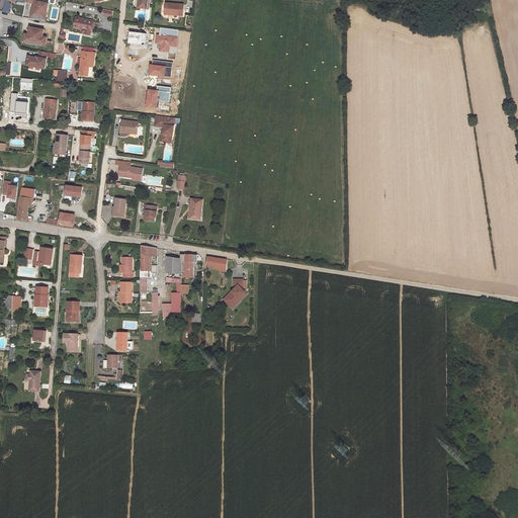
[(50,4),(36,2),(35,0),(26,0),(26,3),(32,4),(30,17),(46,20),(50,4)]
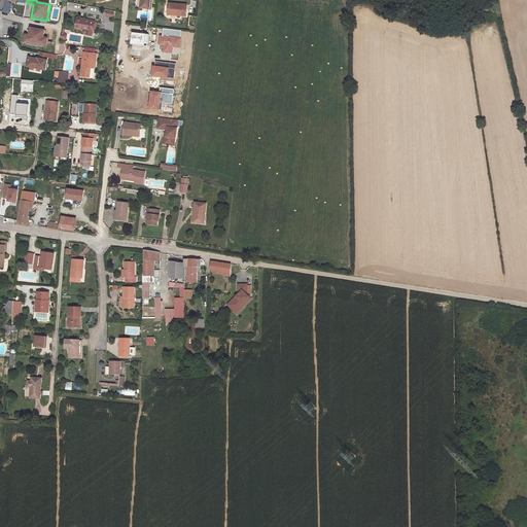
[(150,0),(140,0),(140,8),(149,9),(150,0)]
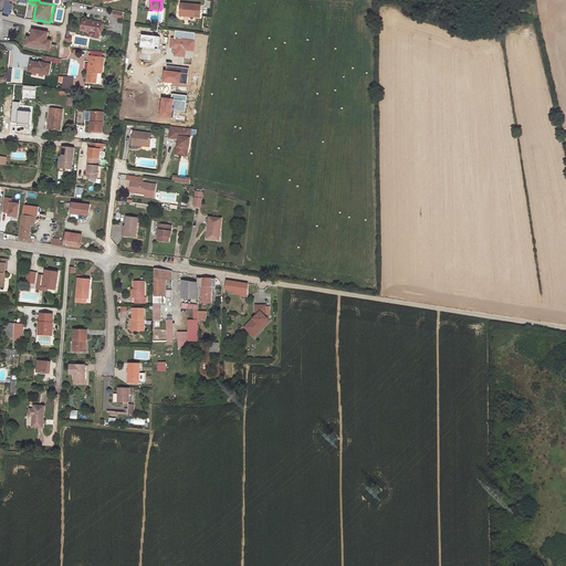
[(200,6),(180,3),(179,14),(187,14),(187,17),(199,18),(200,6)]
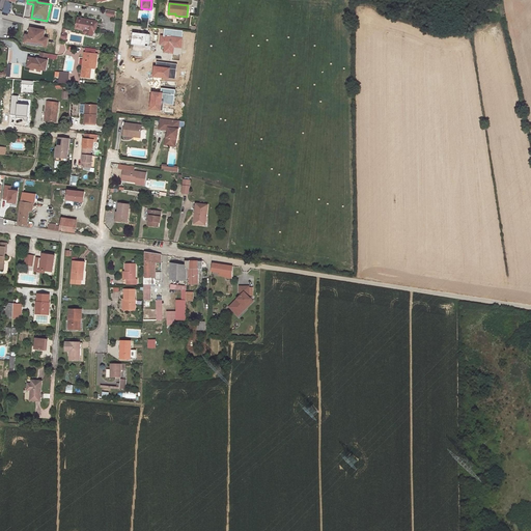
[(95,23),(78,19),(76,29),(84,31),(84,33),(85,34),(87,34),(88,33),(89,31),(93,32),(95,23)]
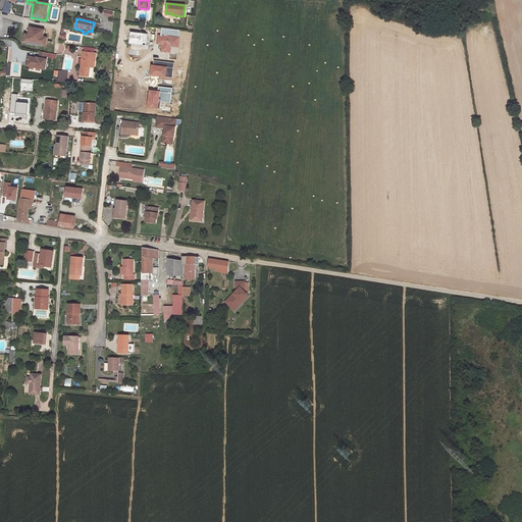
[(48,39),(44,38),(45,31),(30,28),(29,35),(25,35),(23,44),(47,47),(48,39)]
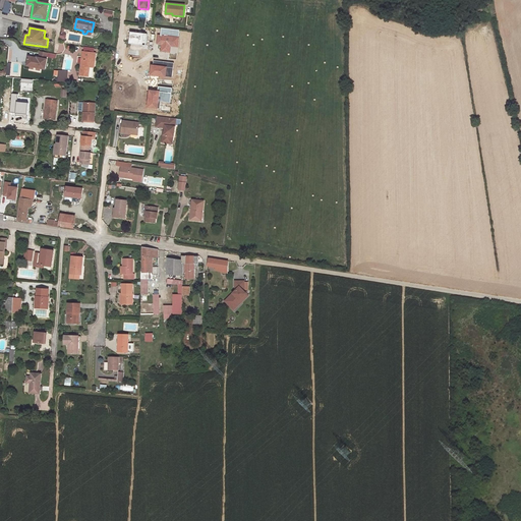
[(161,29),(160,37),(178,39),(179,31),(161,29)]
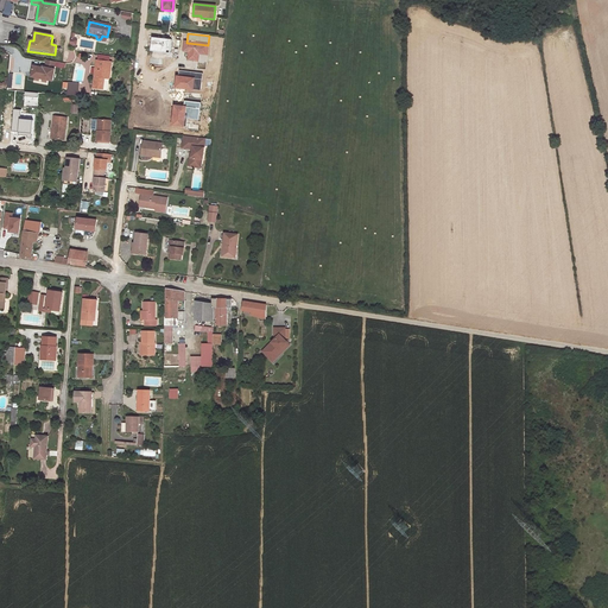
[(172,40),(152,38),(150,62),(160,63),(170,58),(172,40)]
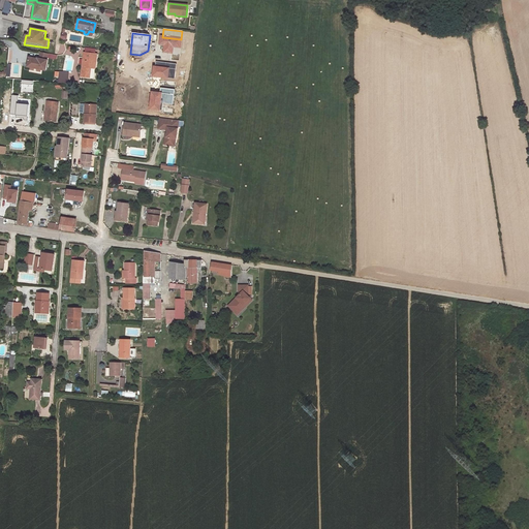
[(181,39),(162,37),(160,50),(162,52),(180,55),(181,39)]
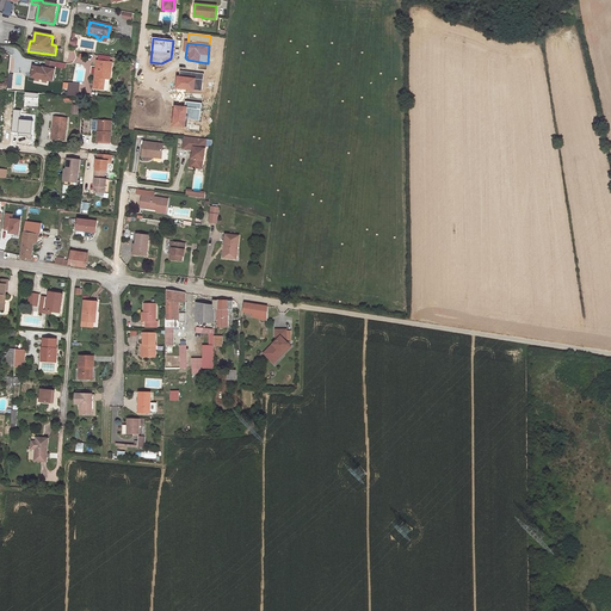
[(41,68),(34,67),(31,78),(35,79),(47,81),(53,82),(55,71),(54,71),(55,62),(47,61),(45,68),(43,68),(43,69),(41,69),(41,68)]
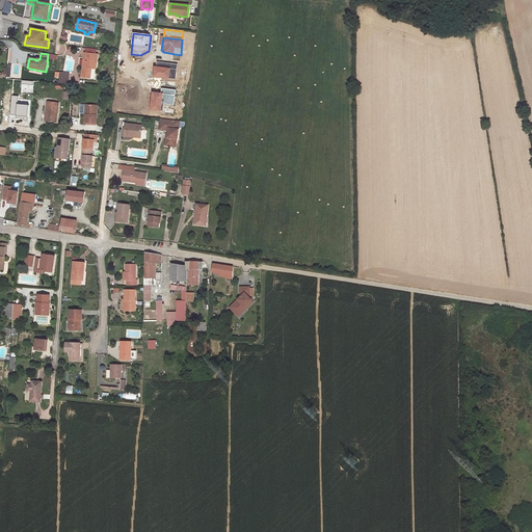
[(96,55),(84,54),(81,78),(89,79),(91,70),(96,71),(97,61),(95,60),(96,55)]
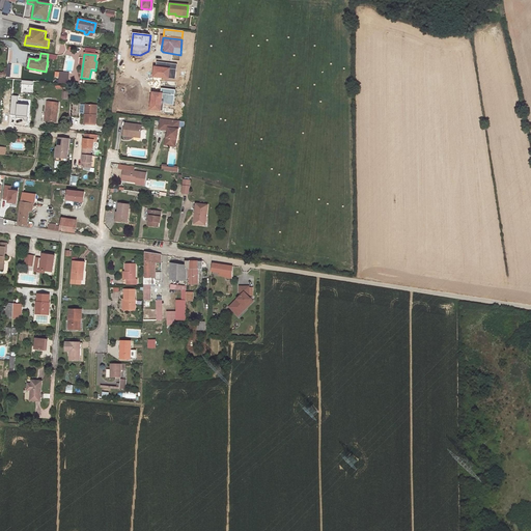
[(20,64),(8,63),(7,77),(20,78),(20,64)]
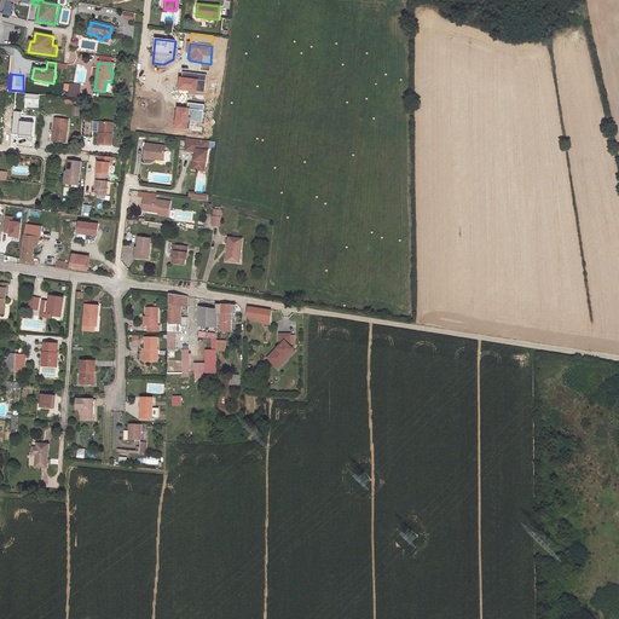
[(181,77),(180,90),(204,93),(206,80),(181,77)]
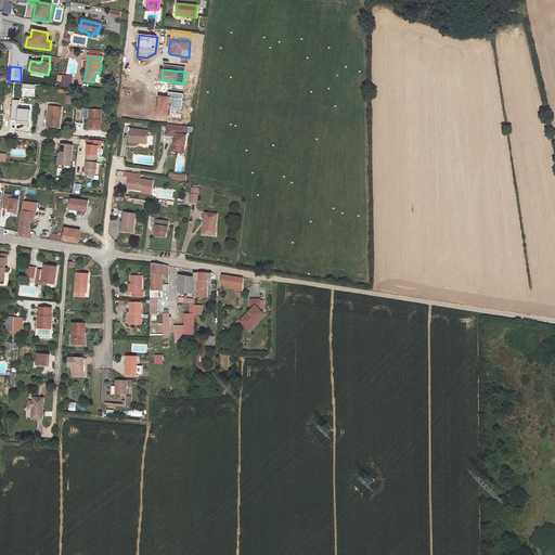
[(34,89),(22,87),(21,97),(33,99),(34,89)]
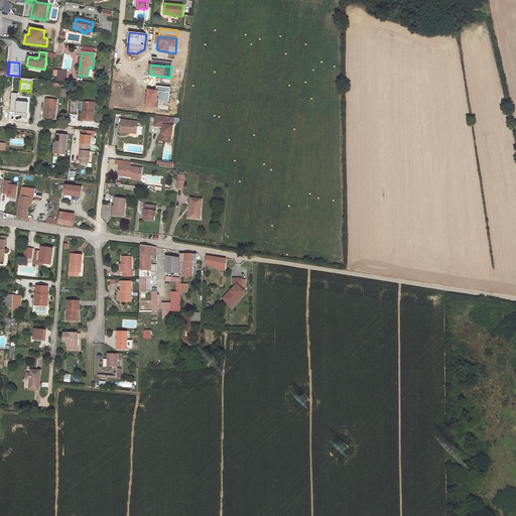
[(170,88),(158,87),(157,91),(156,100),(168,102),(170,88)]
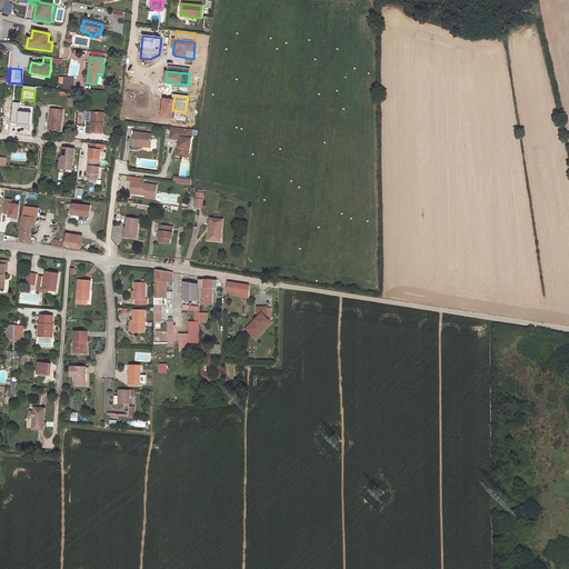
[(173,100),(165,99),(162,118),(171,119),(172,110),(173,100)]
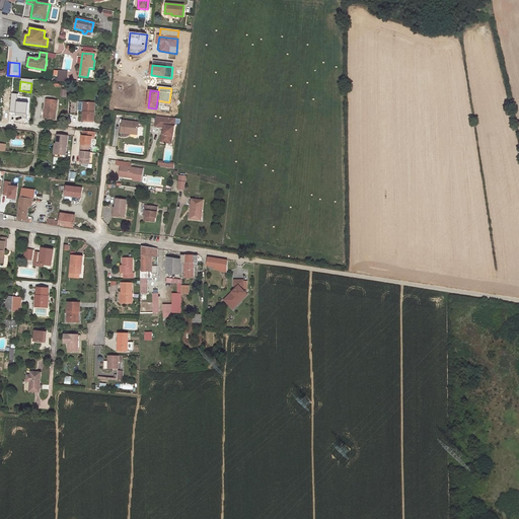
[(59,100),(48,99),(46,119),(57,120),(59,100)]
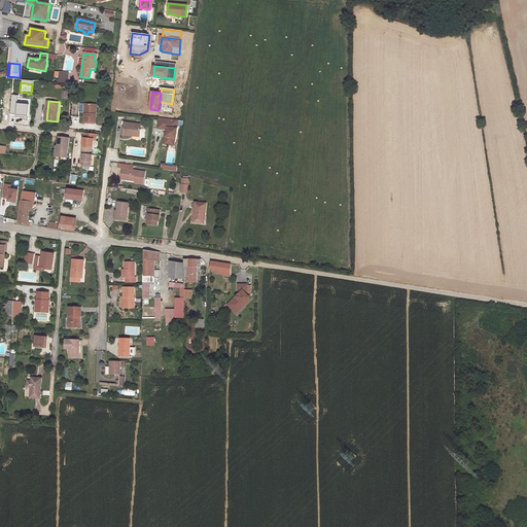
[(19,102),(18,113),(29,114),(30,103),(19,102)]
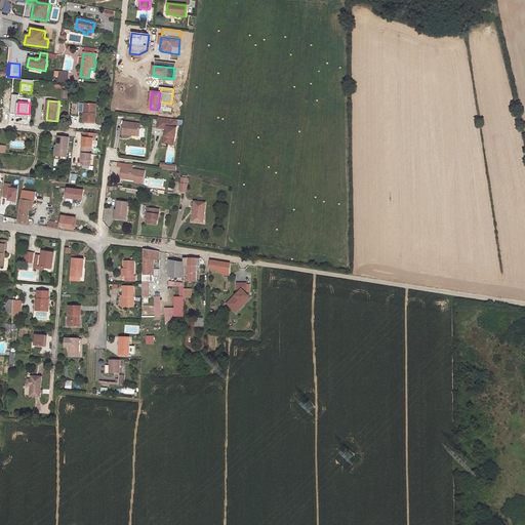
[(84,104),(82,122),(94,124),(94,115),(93,114),(94,105),(84,104)]
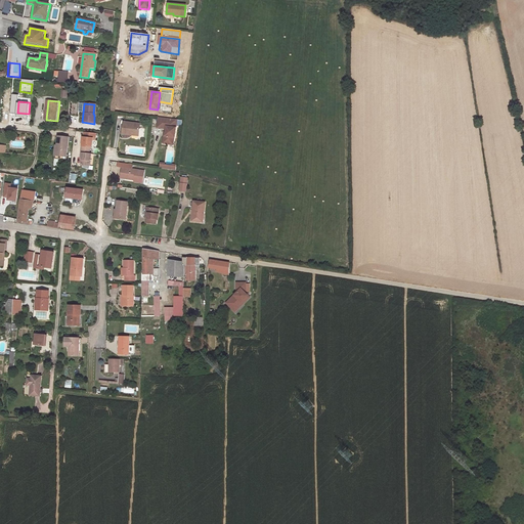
[(165,129),(165,135),(163,135),(162,143),(169,144),(171,141),(173,142),(174,137),(175,137),(175,127),(170,127),(171,119),(158,117),(157,127),(160,127),(160,128),(165,129)]
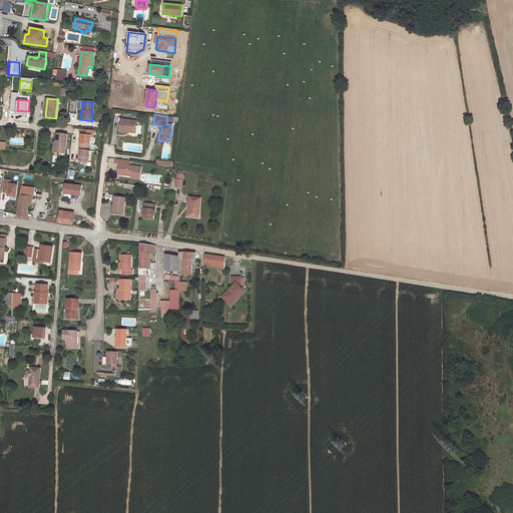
[(118,130),(128,131),(128,130),(135,130),(136,121),(120,119),(118,130)]
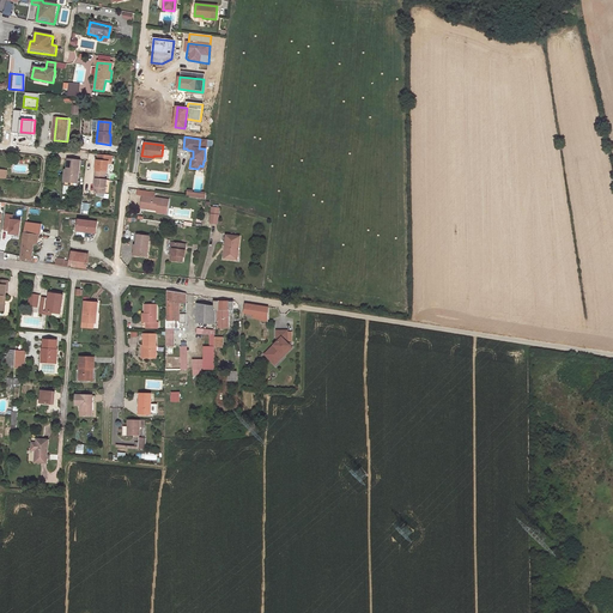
[(113,156),(97,155),(96,171),(108,173),(109,163),(111,163),(113,156)]
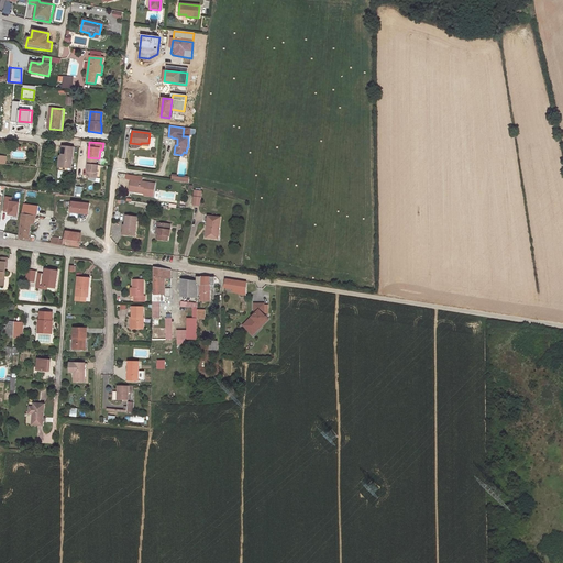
[(75,147),(63,146),(63,151),(62,158),(63,158),(62,167),(72,168),(75,147)]
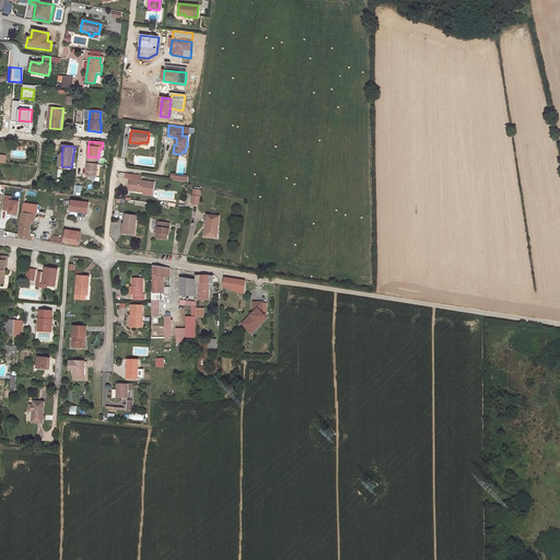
[(58,170),(71,171),(71,167),(61,166),(62,158),(61,158),(62,150),(60,150),(58,170)]
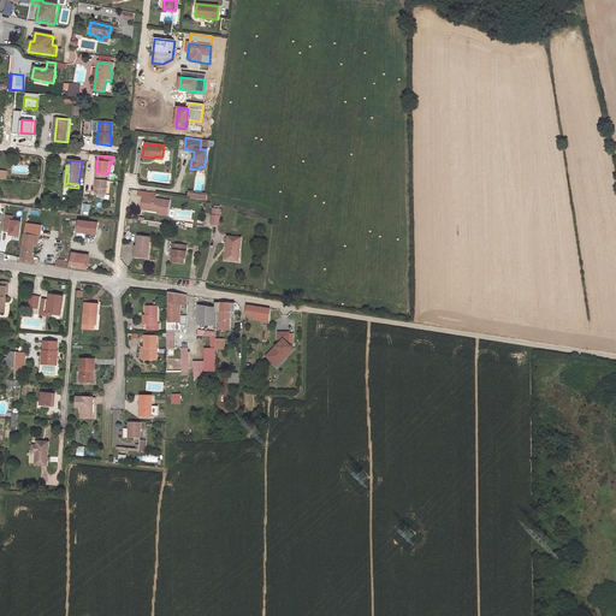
[(106,173),(95,172),(95,179),(96,179),(95,193),(106,195),(107,182),(105,181),(106,173)]
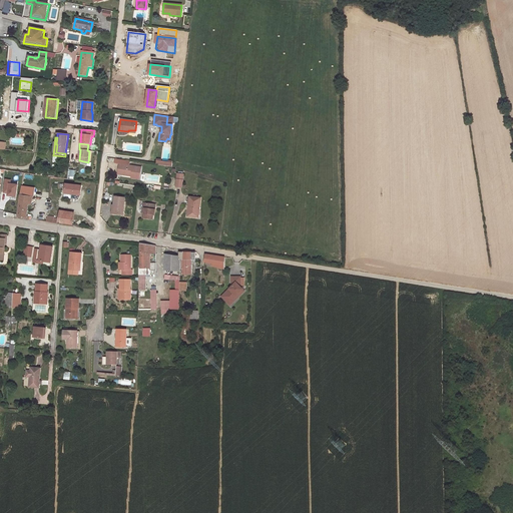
[(121,174),(130,176),(130,177),(138,179),(140,167),(118,164),(117,170),(122,171),(121,174)]
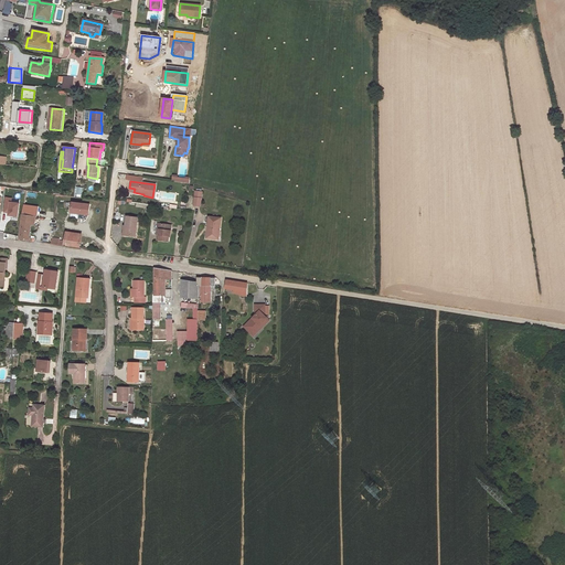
[(82,198),(83,188),(75,187),(74,196),(82,198)]
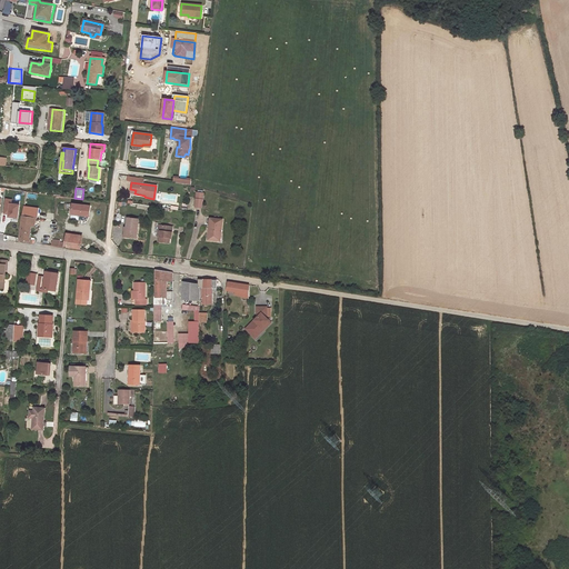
[(18,219),(19,206),(11,205),(9,205),(8,215),(8,218),(18,219)]
